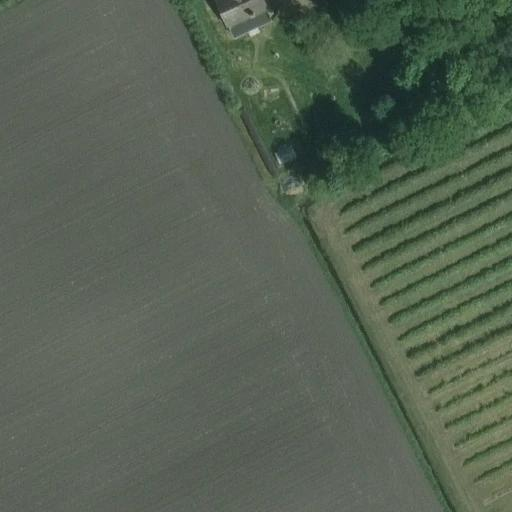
[(214,0),(226,25),(234,22),(239,33),(255,26),(250,15),(265,8),(261,0),(214,0)]
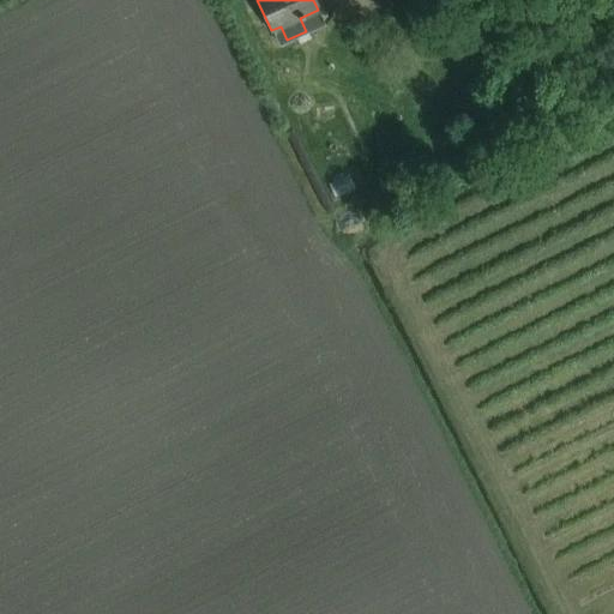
[(349,176),(331,186),(336,196),(354,187),(349,176)]
